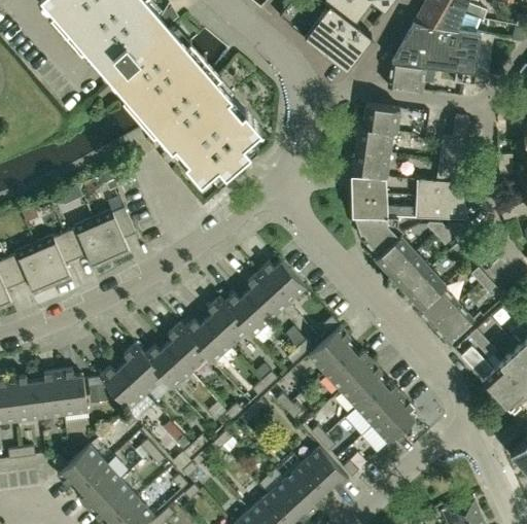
[(41,0),(54,13),(49,16),(51,19),(65,33),(66,35),(79,50),(80,53),(84,48),(98,65),(111,79),(112,80),(126,96),(121,100),(124,101),(137,116),(138,118),(145,127),(151,133),(152,135),(156,132),(170,147),(171,148),(175,145),(188,161),(184,165),(200,182),(210,174),(217,167),(224,175),(250,153),(243,145),(251,138),(260,130),(245,112),(241,115),(227,100),(232,97),(231,95),(217,79),(220,76),(219,74),(215,70),(213,68),(206,60),(204,58),(191,42),(189,40),(186,44),(172,28),(171,27),(169,25),(161,15),(159,11),(147,0),(41,0)]
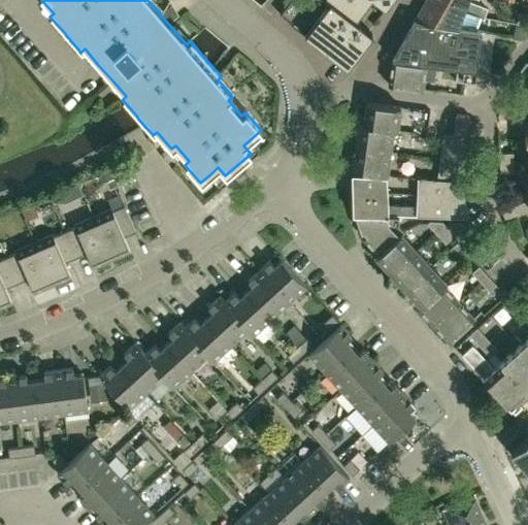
[(371,2),(384,11),(385,12),(394,0),(323,0),(323,1),(328,4),(318,19),(293,0),(292,0),(279,18),(347,69),(371,36),(355,24),(371,2)]
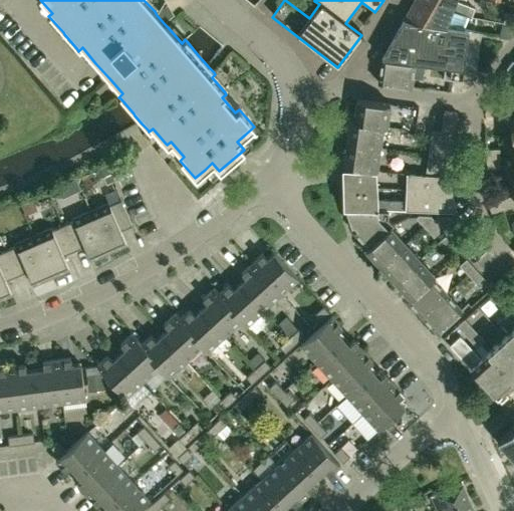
[(415,0),(403,22),(442,30),(448,19),(466,27),(474,10),(454,2),(455,0),(415,0)]
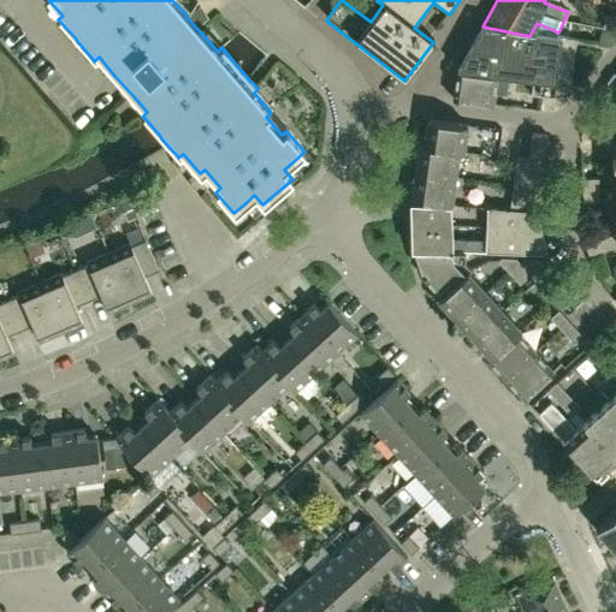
[(456,72),(549,84),(555,85),(560,40),(529,36),(483,27),(456,72)]
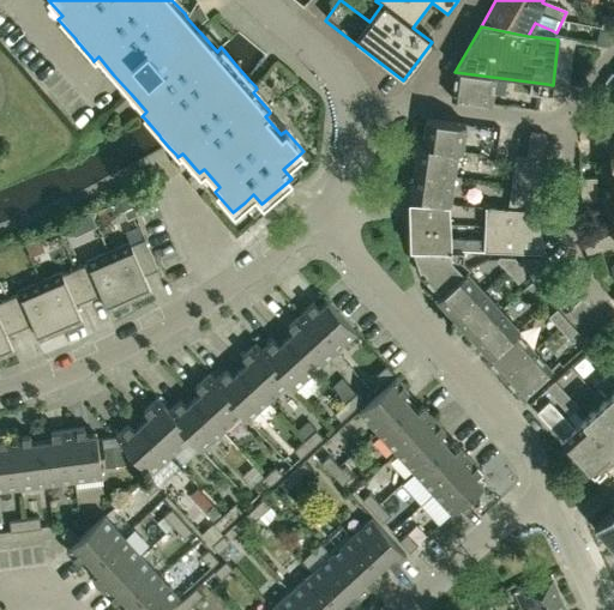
[(558,40),(553,85),(547,84),(545,100),(560,102),(561,92),(567,92),(575,42),(558,40)]
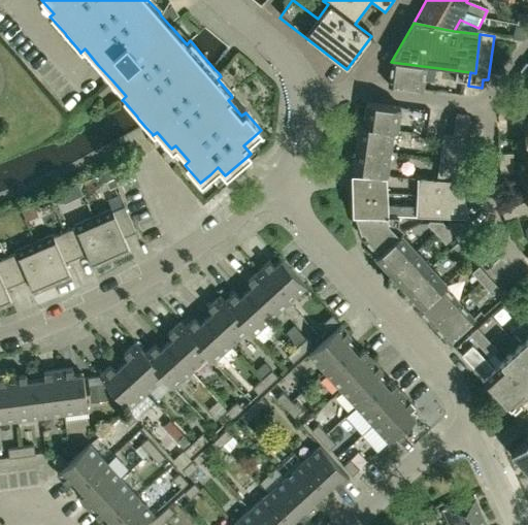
[(388,87),(422,92),(425,68),(392,63),(388,87)]
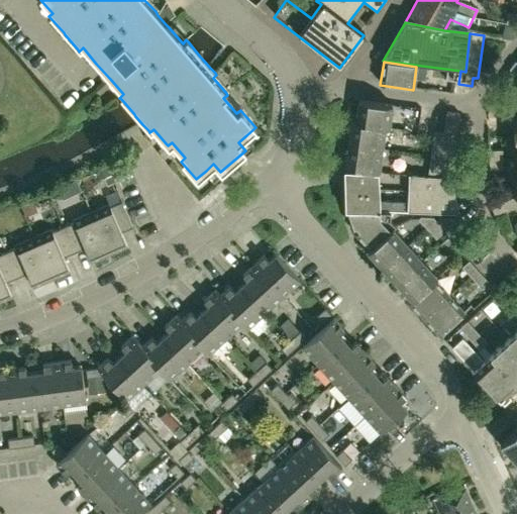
[(447,70),(445,82),(455,83),(456,71),(447,70)]
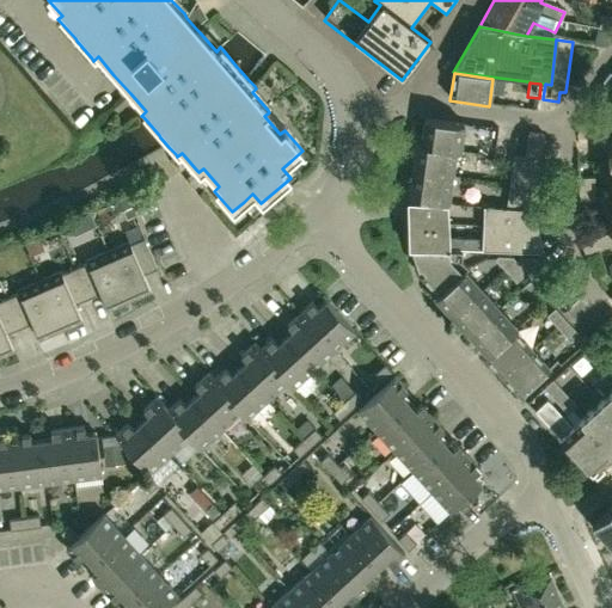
[(460,153),(464,127),(424,121),(421,147),(416,146),(416,147),(460,153)]
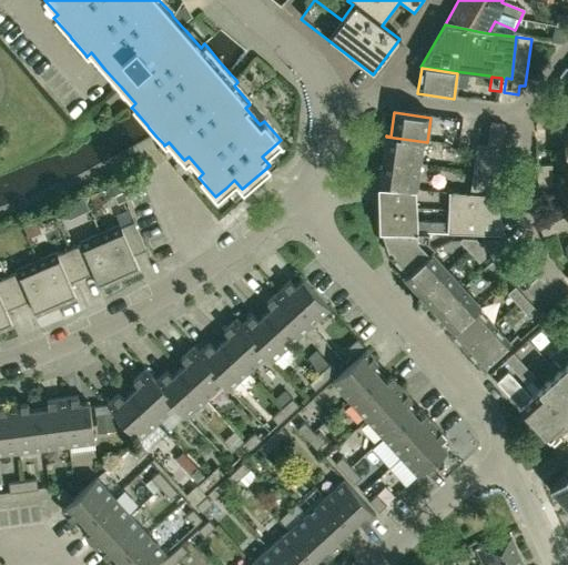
[(538,119),(536,129),(547,132),(561,137),(565,128),(538,119)]
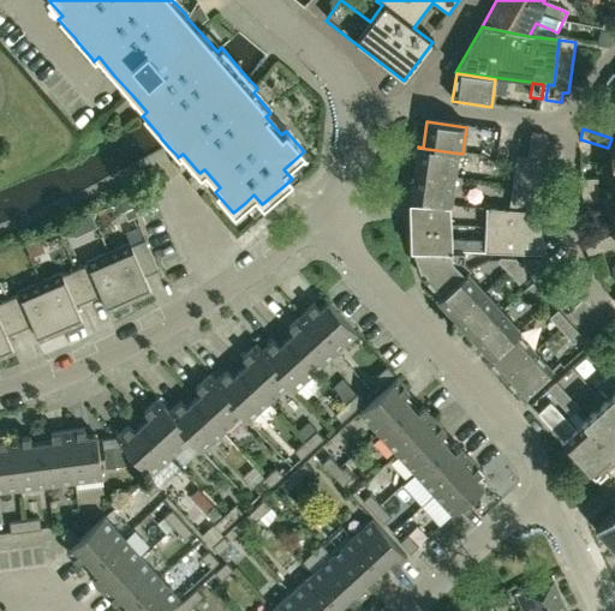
[(527,161),(524,189),(521,207),(523,207),(537,208),(547,138),(531,136),(527,161)]
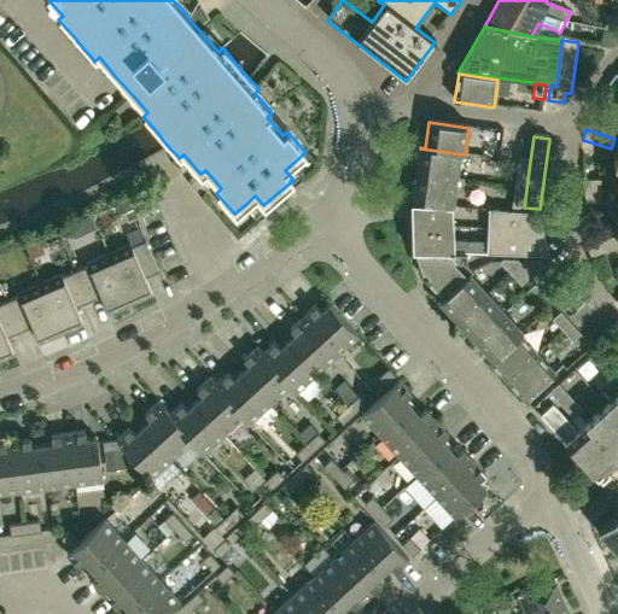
[(420,148),(415,175),(456,180),(460,155),(465,156),(465,155),(420,148)]
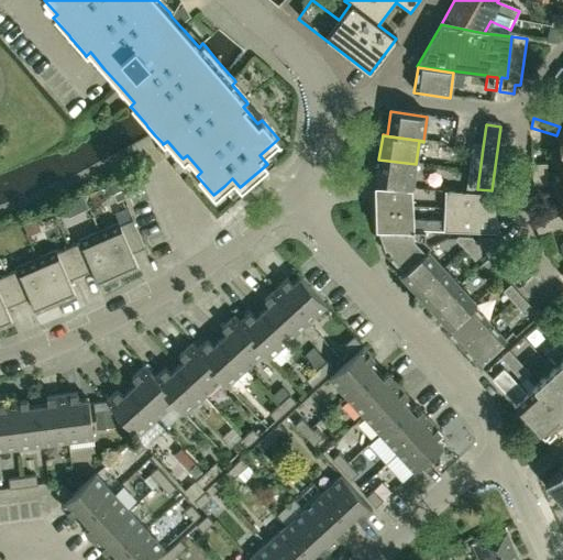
[(503,371),(492,381),(515,405),(515,406),(549,443),(556,436),(551,430),(562,419),(562,136),(559,151),(562,152),(562,360),(533,387),(529,392),(526,395),(503,371)]
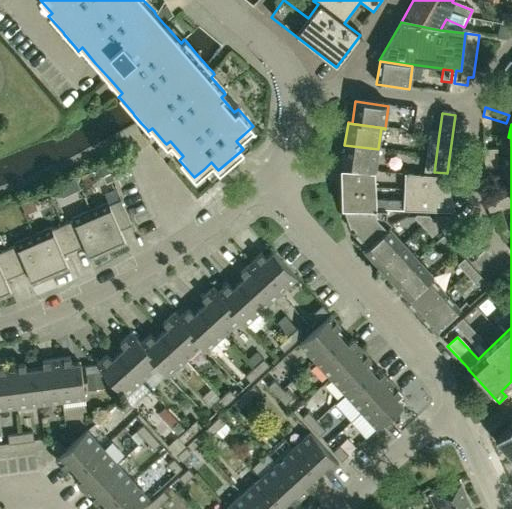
[(429,133),(424,177),(434,178),(435,172),(434,172),(436,157),(439,134),(429,133)]
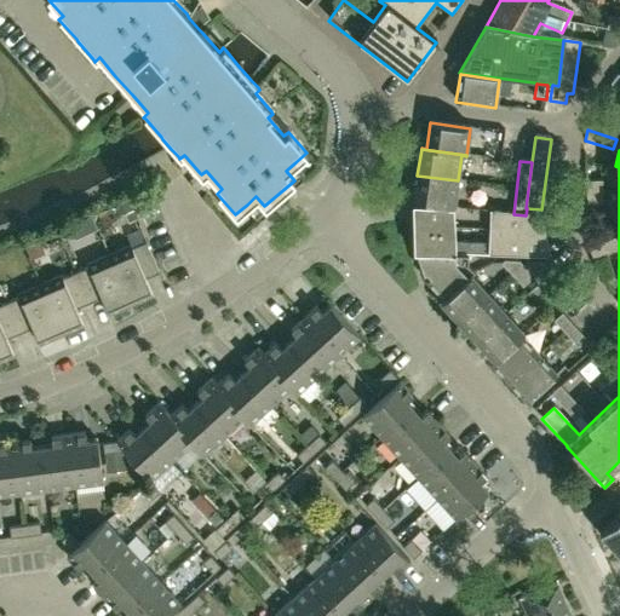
[(417,176),(413,202),(454,207),(458,180),(417,176)]
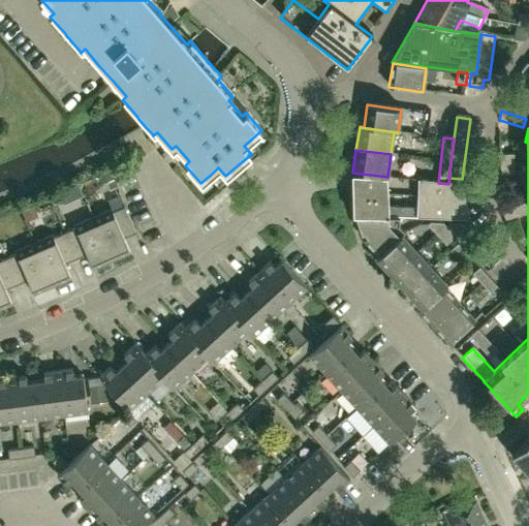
[(510,156),(500,156),(500,176),(514,175),(512,155),(510,156)]
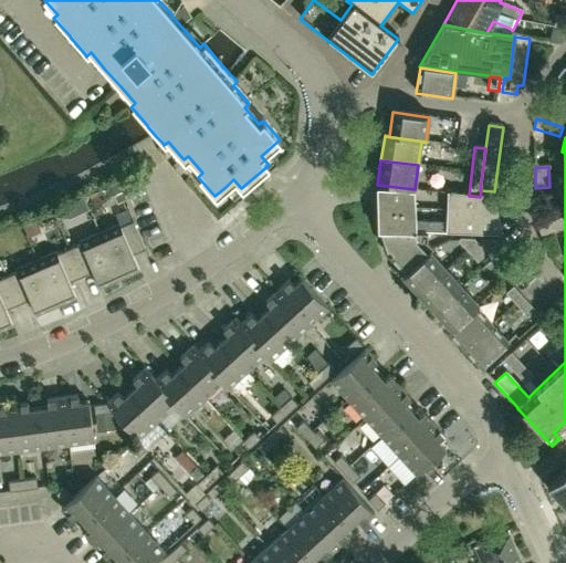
[(413,214),(412,190),(377,188),(378,211),(413,214)]
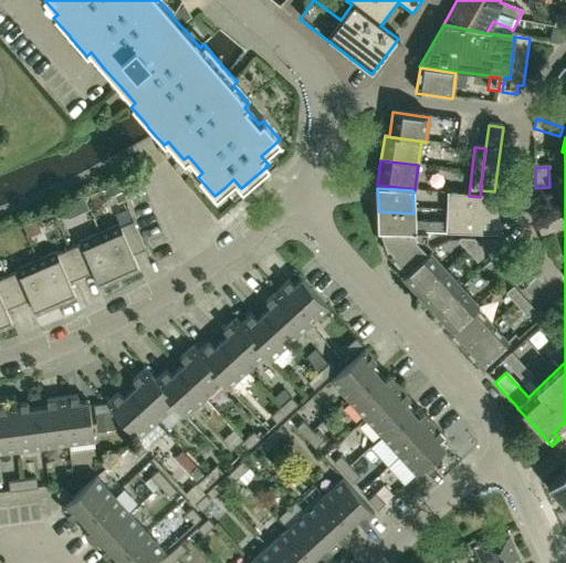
[(480,197),(469,196),(447,194),(446,214),(498,217),(493,195),(481,197),(480,197)]
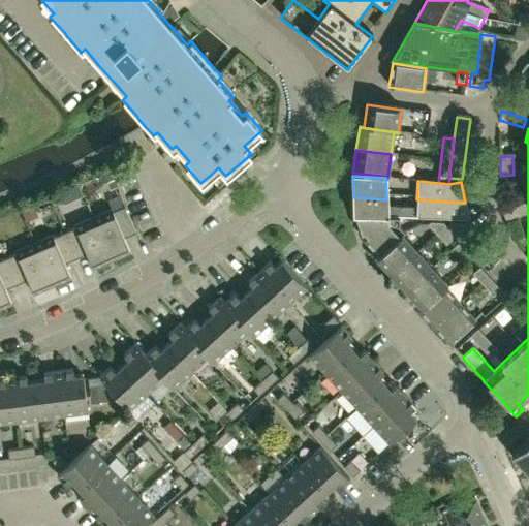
[(354,216),(416,218),(416,208),(387,207),(386,199),(353,197),(354,216)]
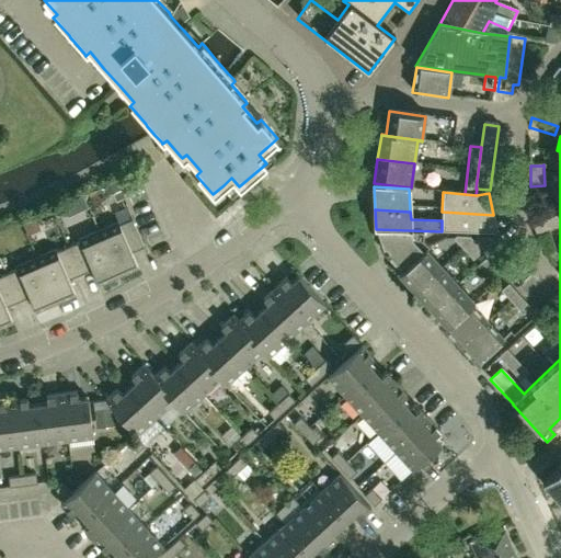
[(442,212),(442,220),(442,231),(489,234),(492,234),(497,235),(493,215),(442,212)]
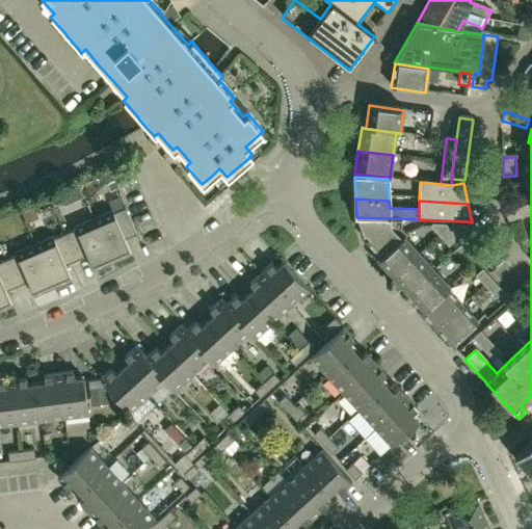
[(505,215),(508,222),(531,212),(529,205),(505,215)]
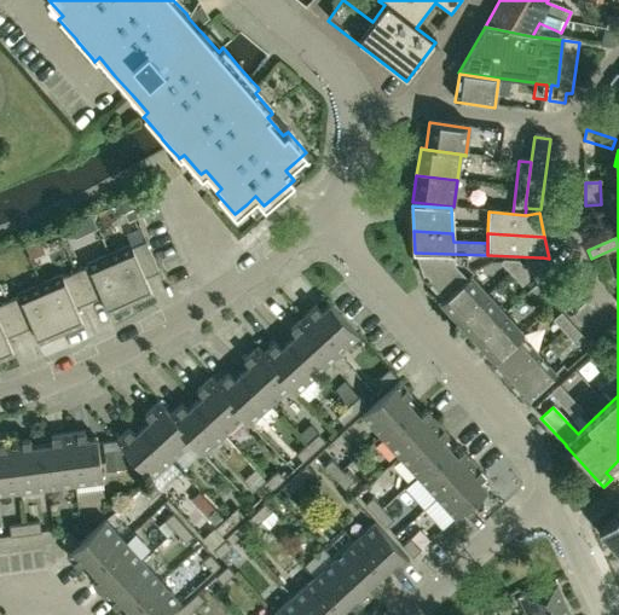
[(158,274),(145,244),(132,250),(131,248),(109,256),(131,306),(152,297),(145,280),(158,274)]
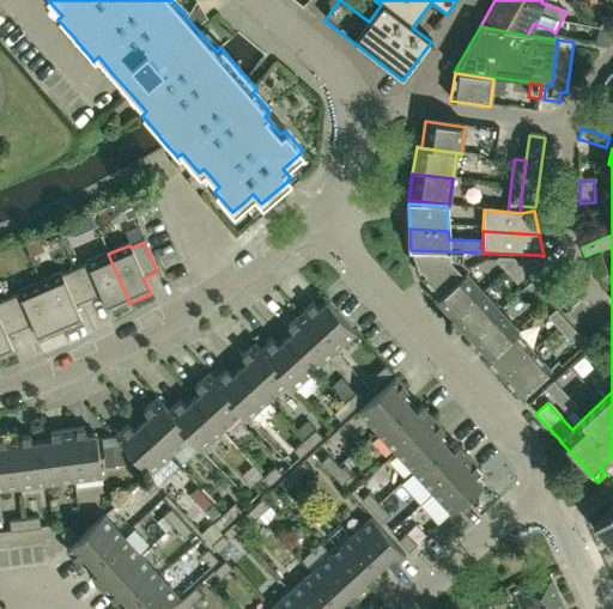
[(435,300),(467,270),(462,266),(463,255),(412,253),(418,272),(422,270),(425,275),(422,278),(438,297),(435,300)]
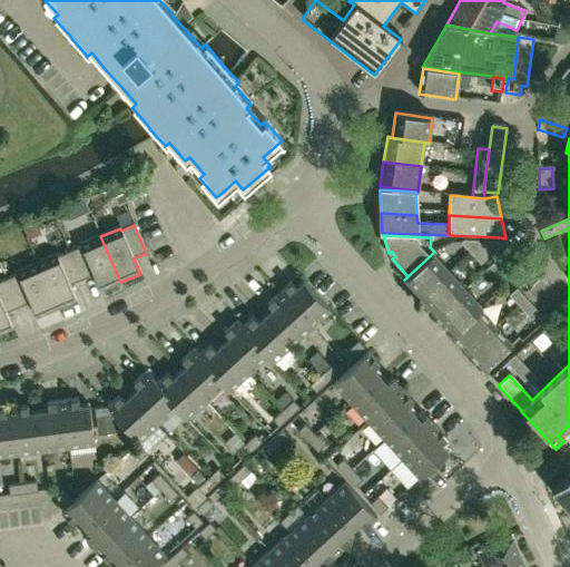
[(120,282),(100,236),(80,245),(81,247),(69,253),(81,280),(92,275),(100,291),(120,282)]
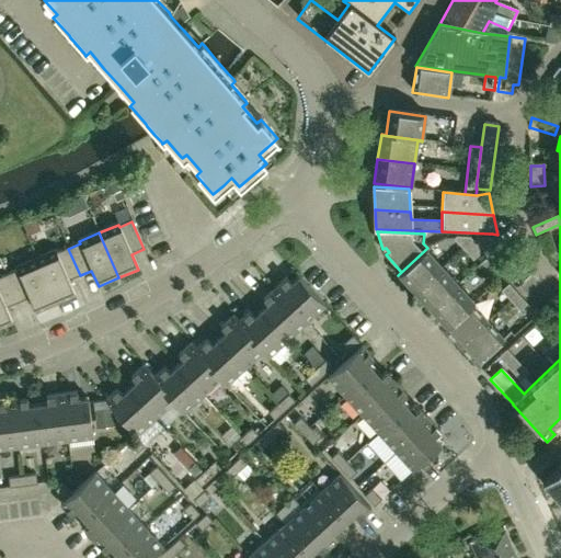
[(454,240),(461,249),(471,240),(470,238),(456,238),(454,240)]
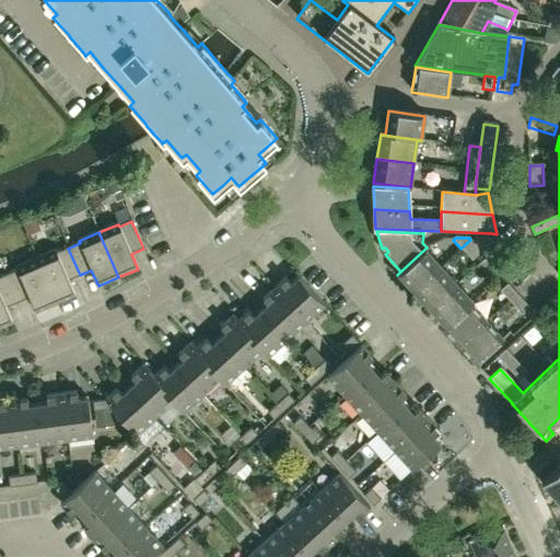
[(471,262),(479,255),(491,244),(491,239),(477,238),(473,242),(470,240),(461,248),(471,262)]
